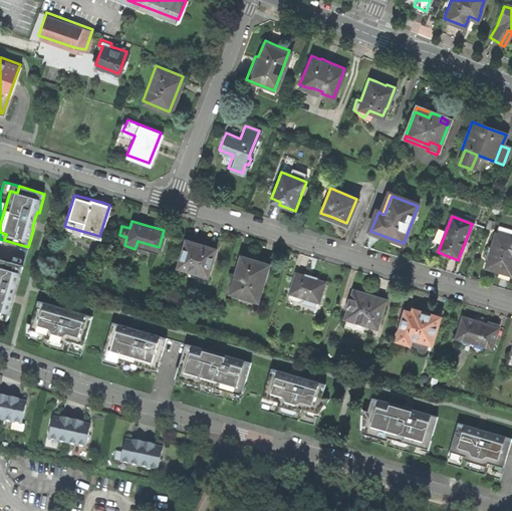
[(511,270),(511,239),(495,235),(486,269),(496,272),(499,273),(500,269),(511,272),(511,270)]
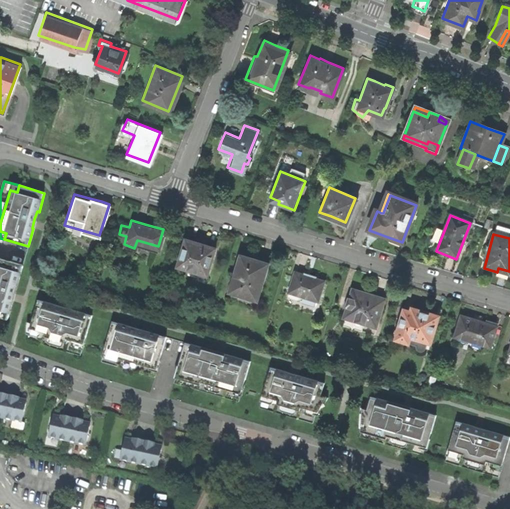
[(206,271),(214,245),(198,240),(184,236),(176,263),(186,266),(185,272),(204,277),(206,272),(206,271)]
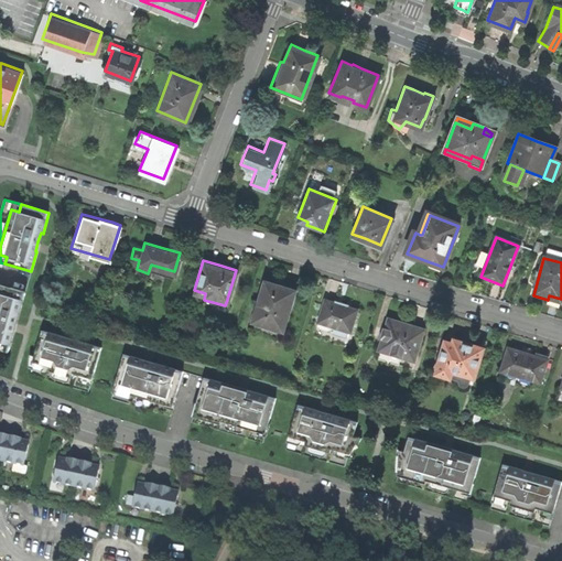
[(281,327),(293,288),(278,283),(265,279),(260,291),(259,291),(257,299),(258,299),(252,319),(281,327)]
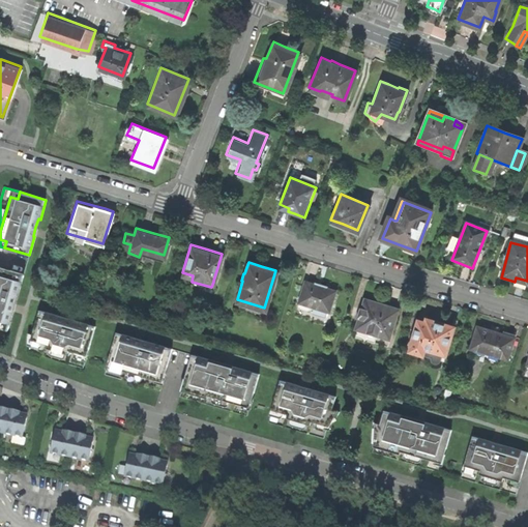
[(24,274),(0,268),(0,328),(7,331),(12,312),(11,312),(13,303),(17,293),(18,293),(24,274)]
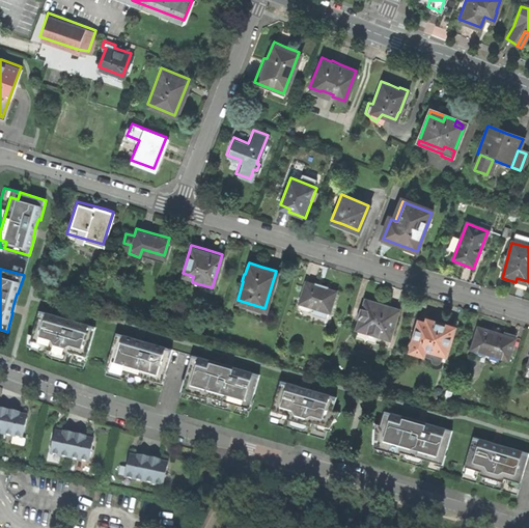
[(328,309),(335,288),(326,285),(326,286),(318,284),(313,283),(313,281),(305,279),(298,300),(313,305),(311,309),(324,313),(325,308),(328,309)]
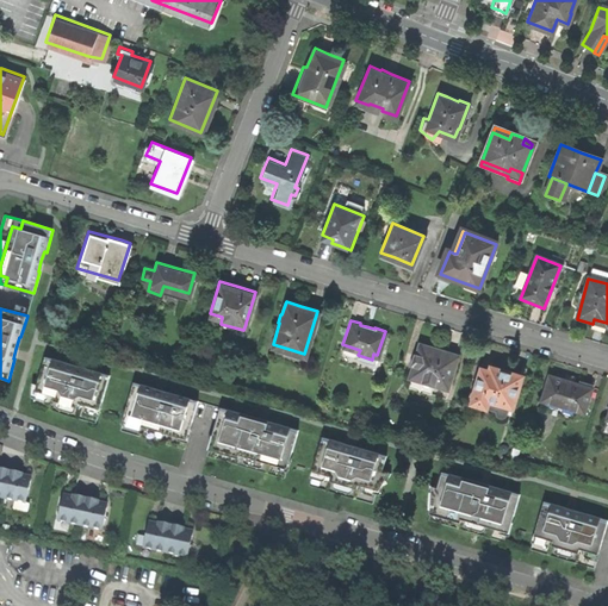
[(410,380),(411,380),(433,386),(447,391),(457,357),(435,351),(421,347),(417,357),(415,356),(411,367),(414,367),(410,380)]
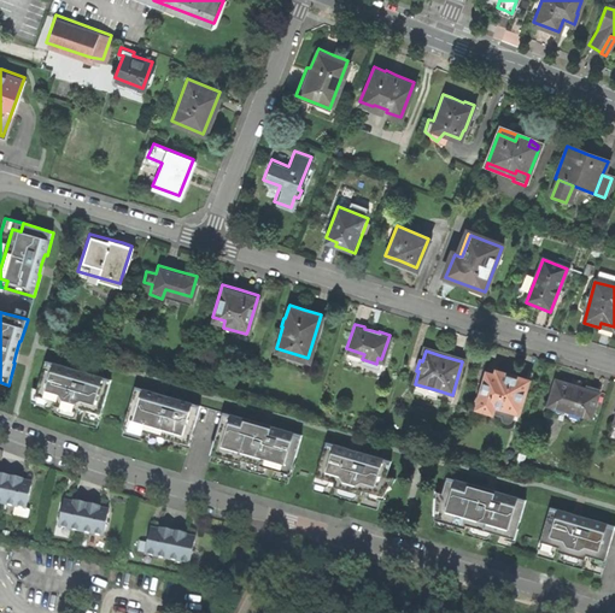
[(82,408),(100,414),(111,381),(89,373),(89,376),(71,371),(68,370),(68,367),(46,361),(35,395),(54,401),(53,405),(81,413),(82,408)]
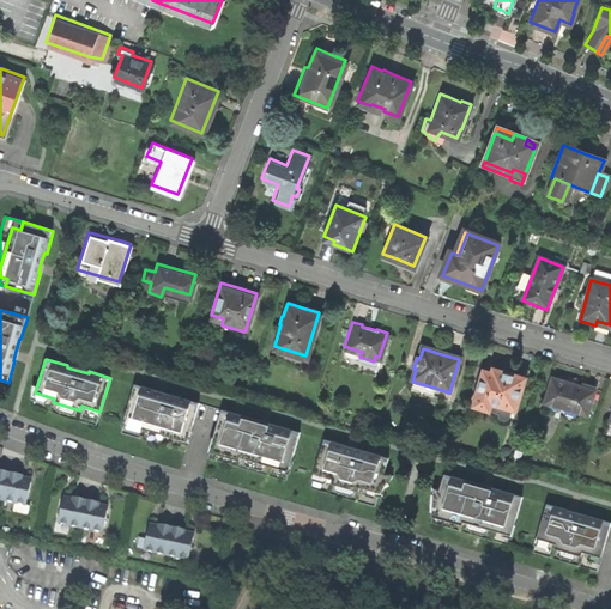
[(491,403),(512,409),(515,410),(525,381),(510,376),(510,375),(503,372),(492,370),(491,373),(484,371),(476,399),(477,399),(475,407),(489,412),(491,403)]
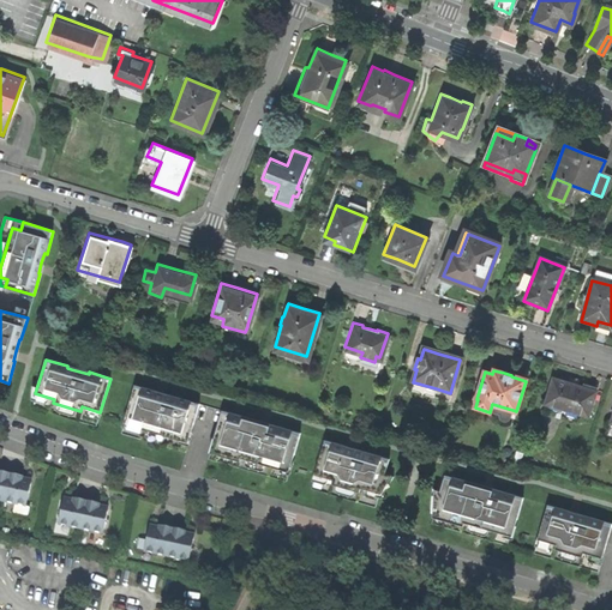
[(545,404),(588,417),(597,388),(583,385),(582,388),(570,384),(553,379),(545,404)]
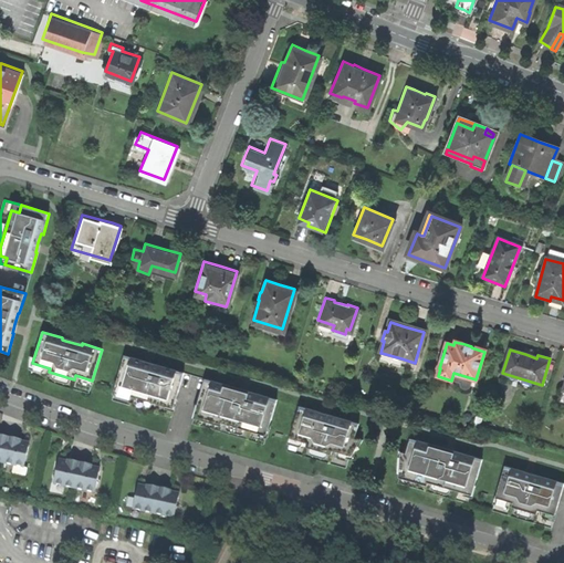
[(399,368),(401,358),(382,353),(378,362),(399,368)]
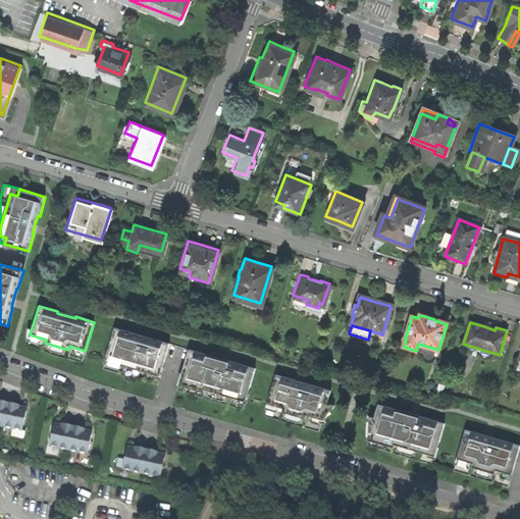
[(114,328),(107,352),(114,354),(111,362),(153,374),(156,366),(162,368),(169,345),(150,340),(150,341),(138,336),(134,335),(135,334),(114,328)]
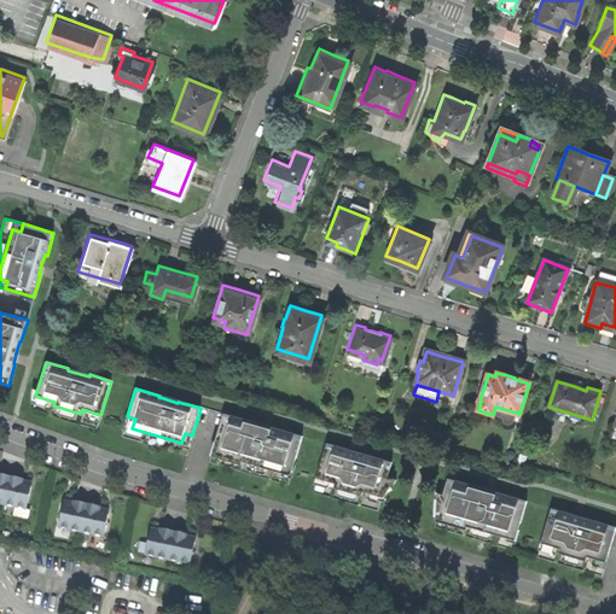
[(97,428),(100,415),(82,409),(81,414),(53,405),(54,402),(35,396),(32,409),(97,428)]
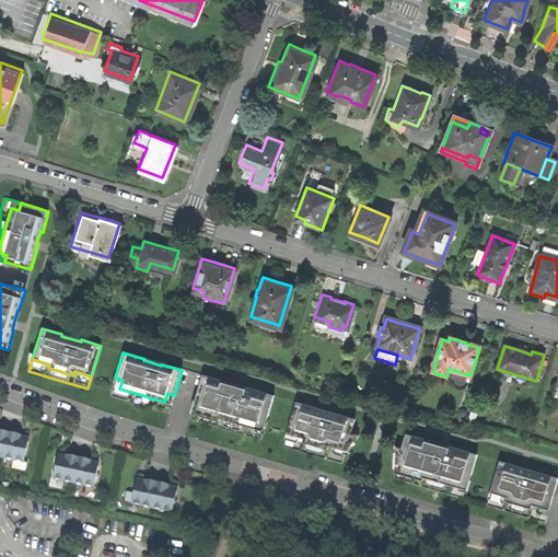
[(465,382),(467,374),(449,369),(446,376),(456,379),(456,382),(456,383),(458,385),(461,385),(463,384),(465,382)]
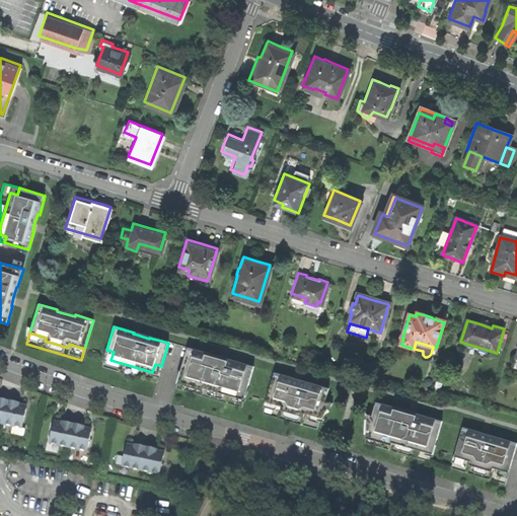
[(239,389),(246,391),(253,367),(222,358),(188,347),(180,371),(187,373),(185,381),(237,397),(239,389)]
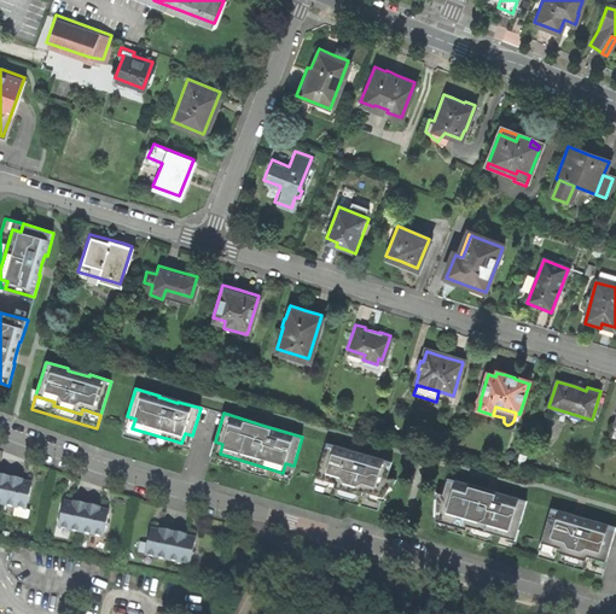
[(186,456),(192,436),(185,433),(181,443),(132,428),(135,419),(127,416),(126,422),(121,437),(186,456)]
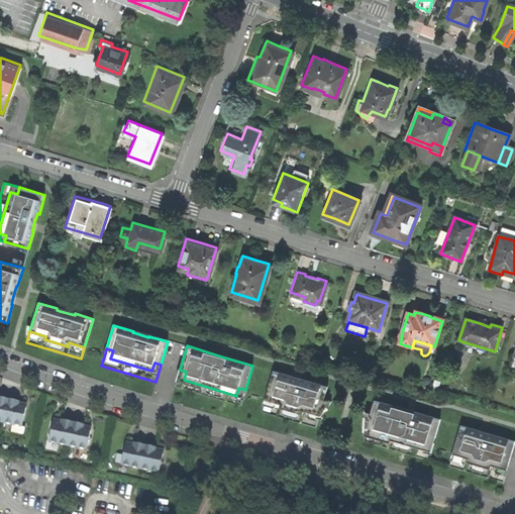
[(274,372),(252,366),(245,390),(244,394),(252,396),(251,398),(258,400),(258,397),(265,399),(274,372)]
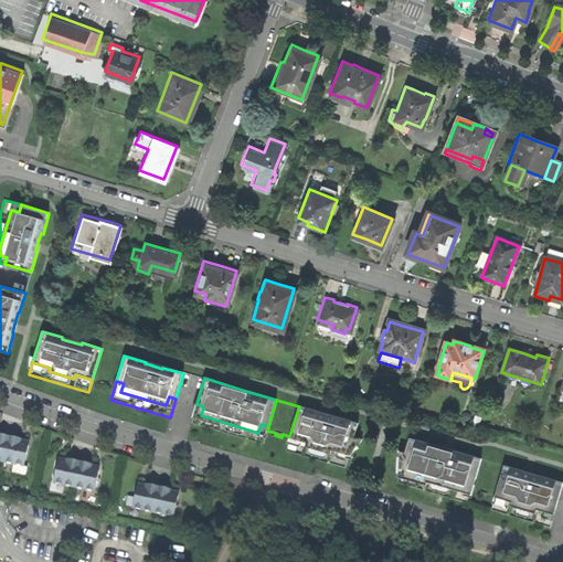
[(267,431),(268,426),(261,424),(258,433),(201,415),(203,406),(197,404),(191,423),(263,444),(267,431)]
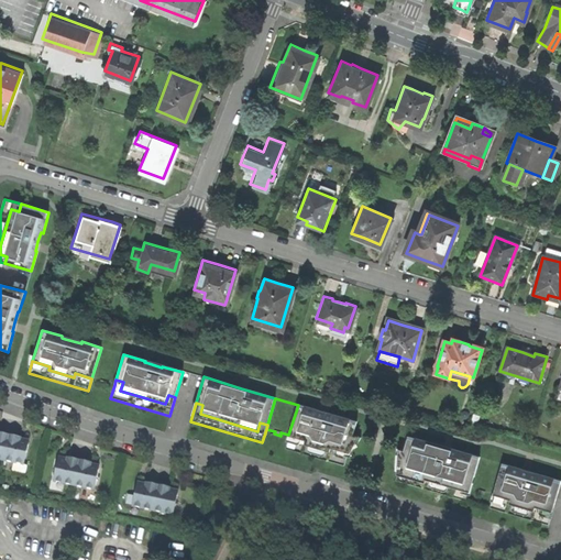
[(298,405),(288,435),(306,440),(304,445),(330,452),(331,448),(348,453),(356,423),(321,412),(298,405)]
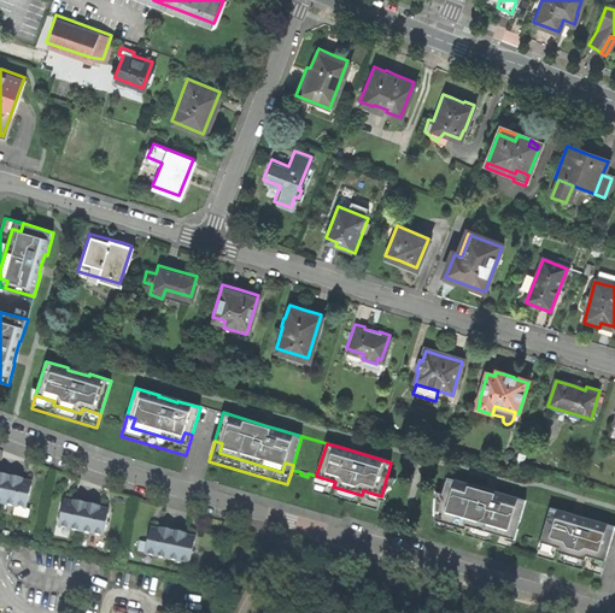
[(15,478),(9,476),(3,504),(15,506),(12,514),(27,518),(28,510),(24,508),(30,484),(21,482),(21,479),(15,478)]
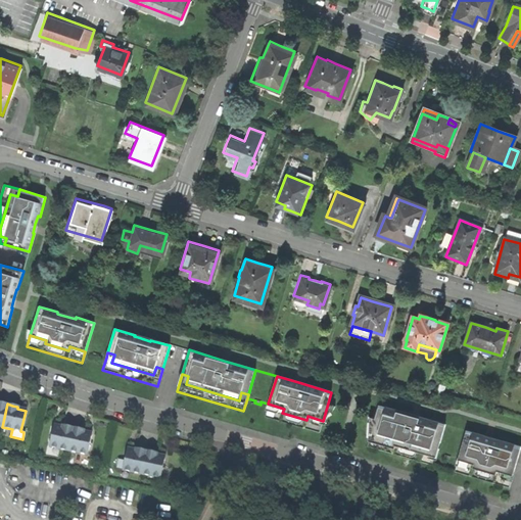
[(319,433),(323,421),(308,416),(306,420),(282,413),(284,409),(268,404),(265,417),(319,433)]
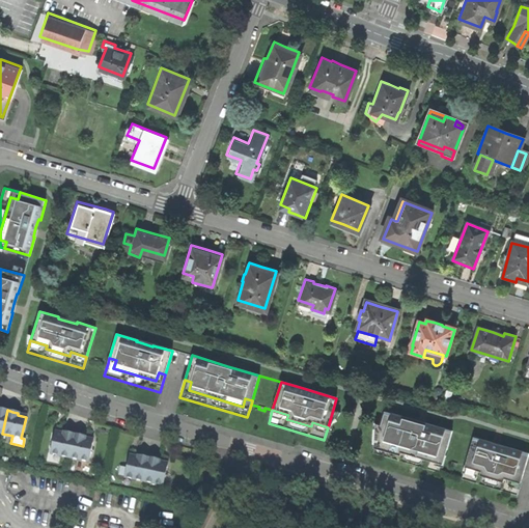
[(438,454),(444,455),(451,431),(419,421),(384,411),(377,436),(385,439),(382,447),(436,463),(438,454)]
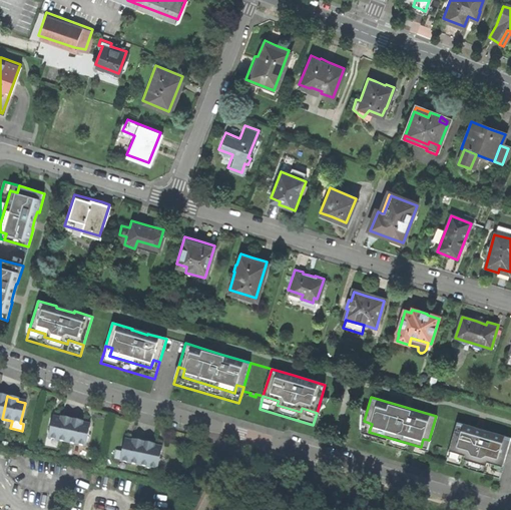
[(457,423),(436,416),(429,440),(428,445),(435,447),(434,449),(440,451),(441,449),(449,451),(457,423)]
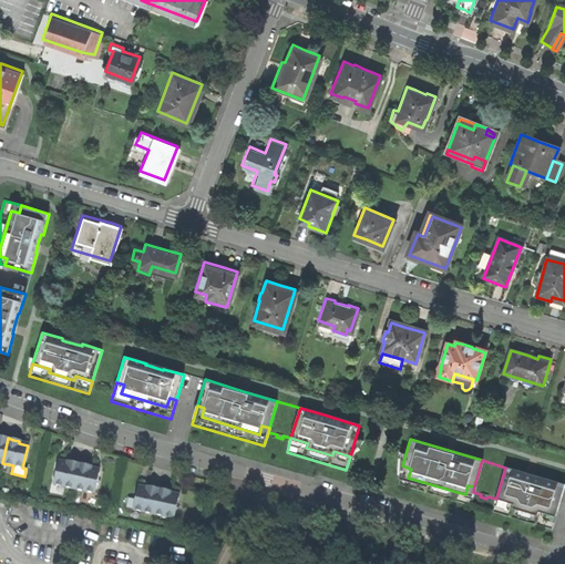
[(67,464),(57,462),(52,484),(73,489),(78,463),(73,463),(67,462),(67,464)]
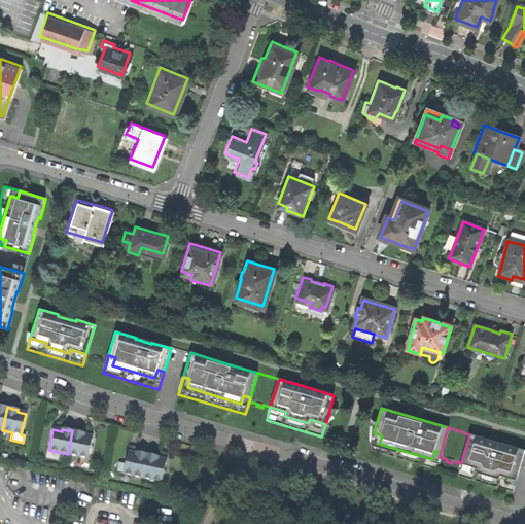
[(78,432),(72,430),(68,454),(86,458),(91,437),(82,435),(83,433),(78,432)]
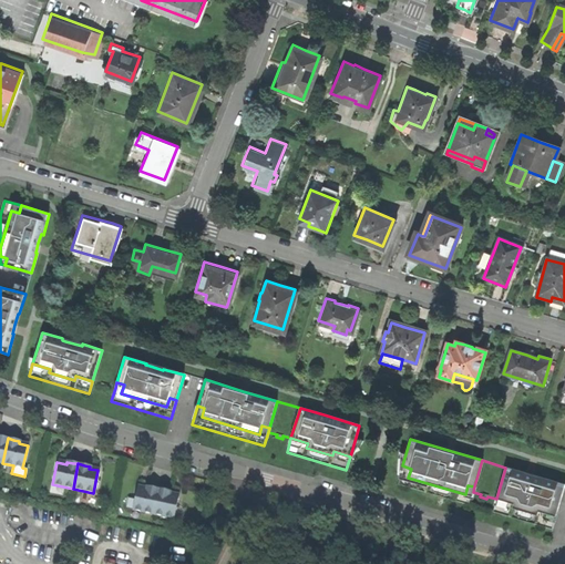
[(473,492),(474,486),(468,485),(465,494),(408,478),(411,469),(402,465),(397,484),(469,505),(473,492)]
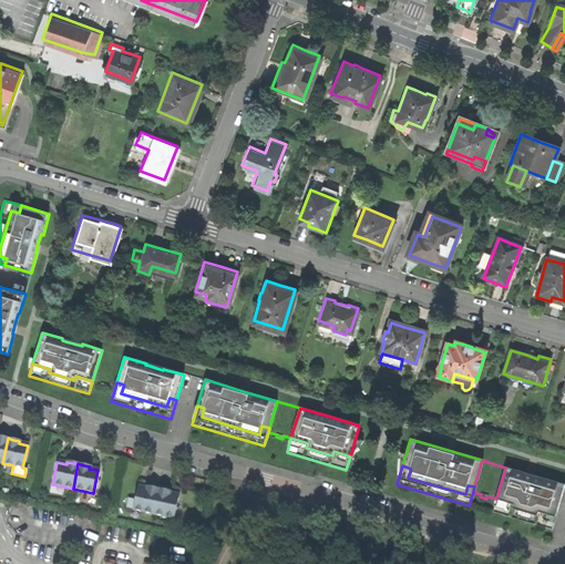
[(505,468),(496,499),(514,503),(512,509),(538,515),(540,511),(555,515),(564,485),(545,479),(544,481),(527,475),(524,474),(524,473),(505,468)]
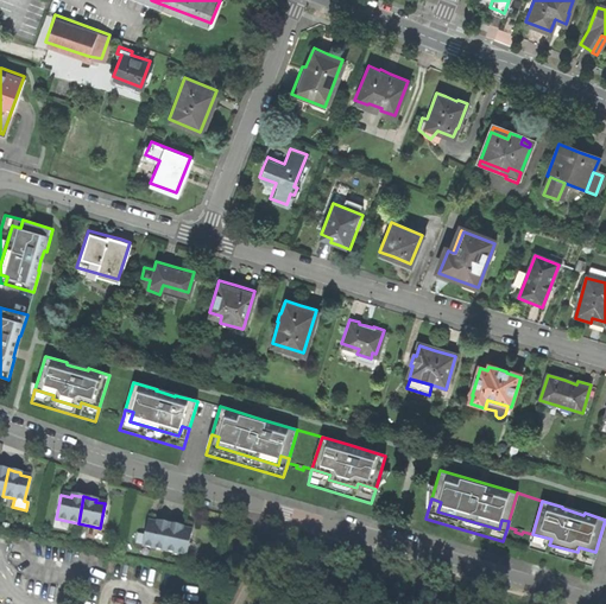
[(156,523),(146,522),(141,546),(164,551),(169,523),(162,522),(157,521),(156,523)]
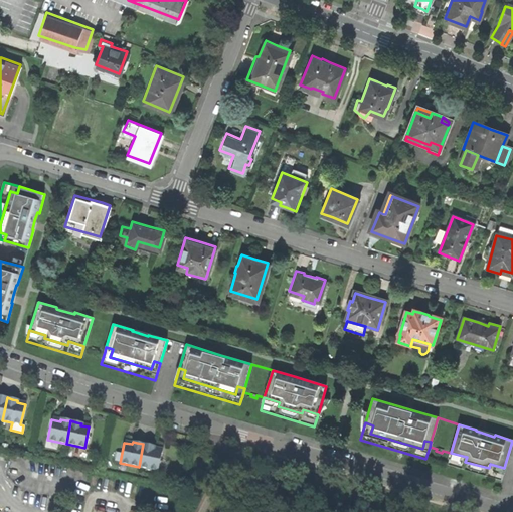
[(149,445),(143,444),(139,467),(157,471),(161,451),(153,449),(153,446),(149,445)]
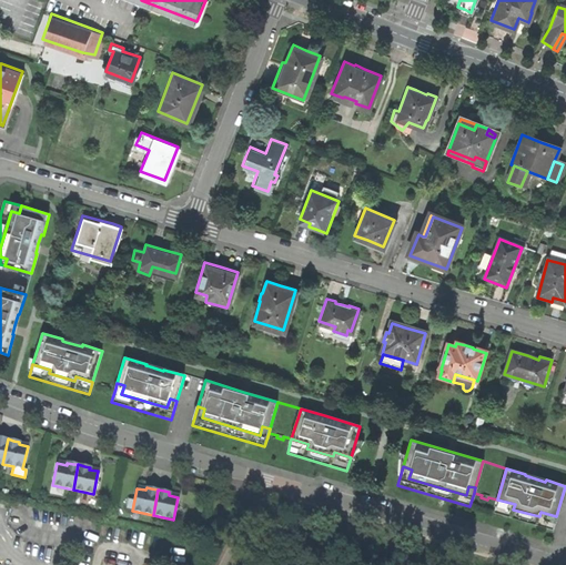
[(552,531),(556,516),(541,512),(539,516),(513,510),(515,504),(497,500),(493,514),(552,531)]
